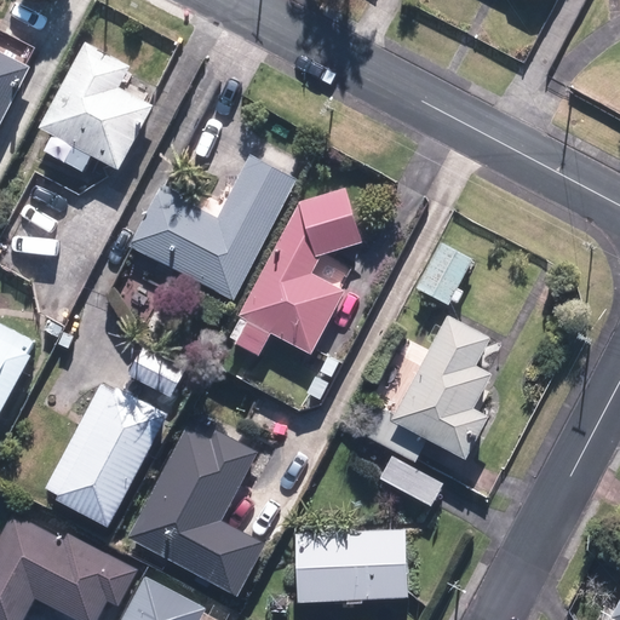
[(131,68),(87,44),(39,128),(114,170),(149,108),(119,91),(131,68)]
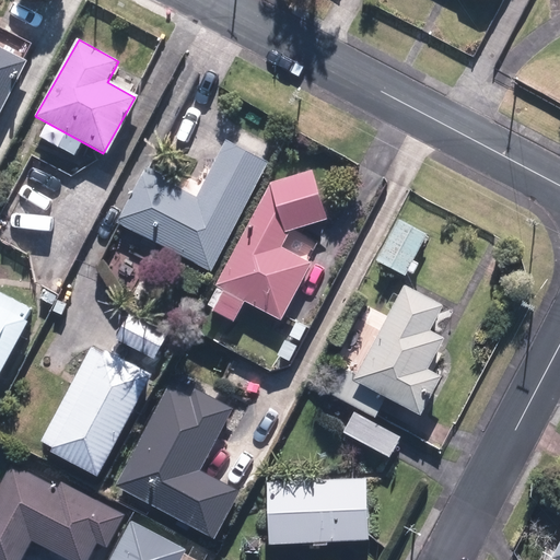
[(0,112),(26,61),(0,47),(0,112)]
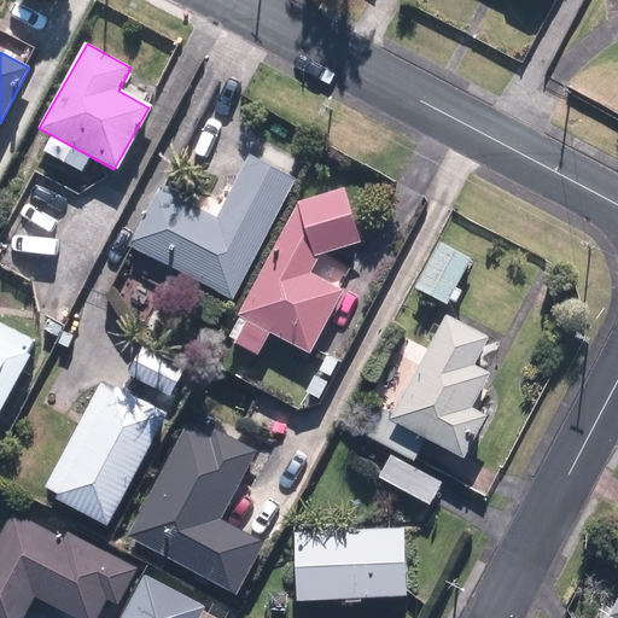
[(161,190),(130,246),(231,299),(293,182),(251,159),(219,221),(161,190)]
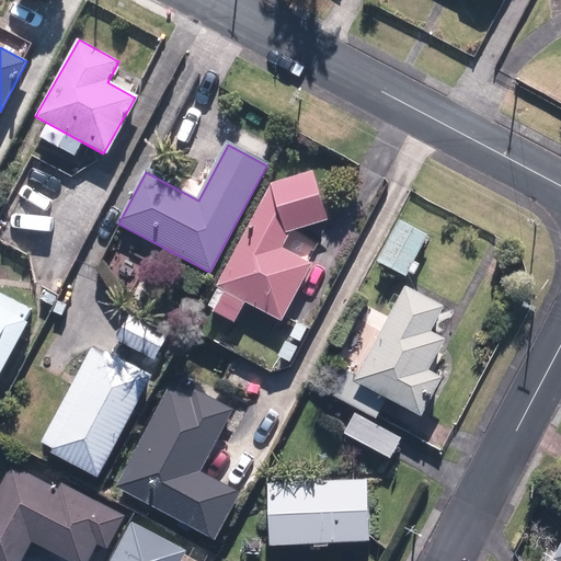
[(251,306),(251,305),(281,320),(310,264),(282,249),(290,232),(328,220),(311,172),(271,185),(216,287),(217,288),(207,306),(233,320),(243,302),(251,306)]
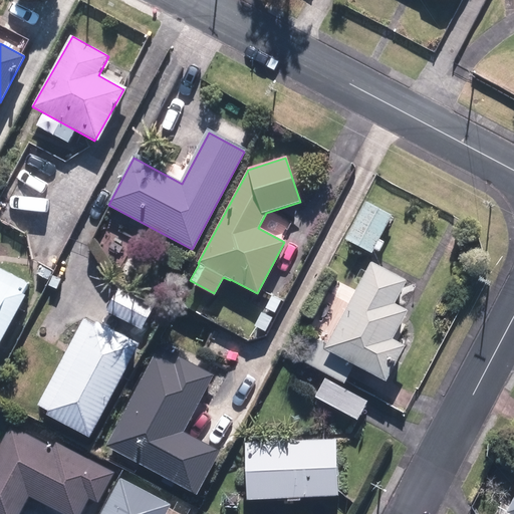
[(371,253),(391,216),(365,203),(346,240),(371,253)]
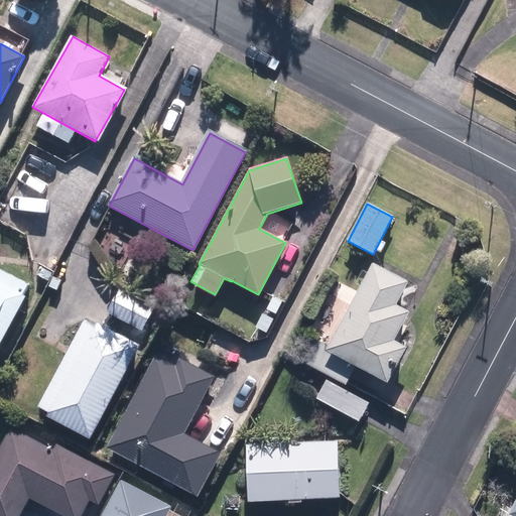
[(406,283),(373,265),(328,347),(314,340),(302,362),(344,384),(355,364),(386,381),(404,348),(392,341),(407,312),(395,305),(406,283)]
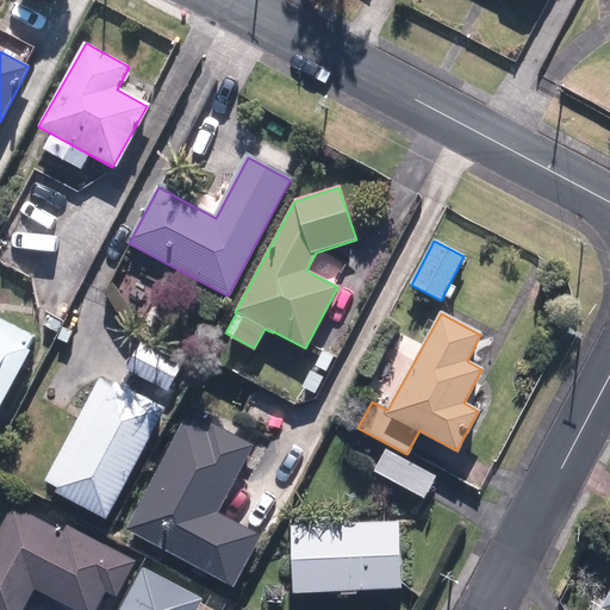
[(0,403),(29,352),(25,349),(32,337),(0,319),(0,403)]
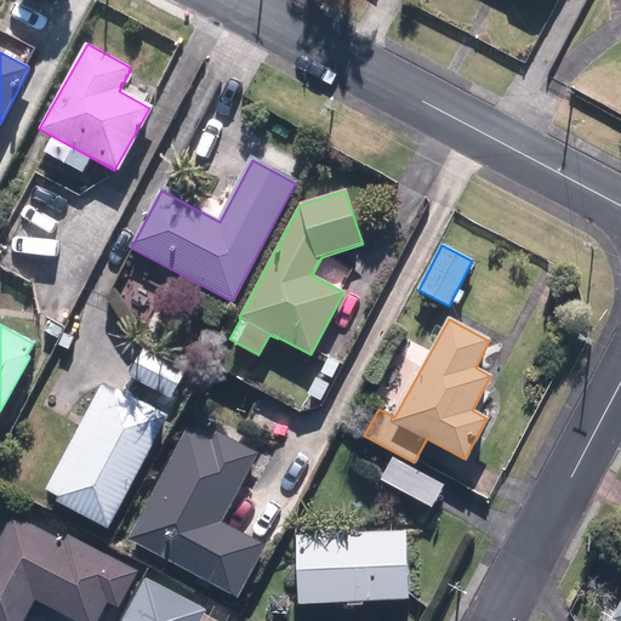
[(108,527),(167,416),(118,389),(115,394),(102,387),(49,489),(61,496),(58,500),(108,527)]
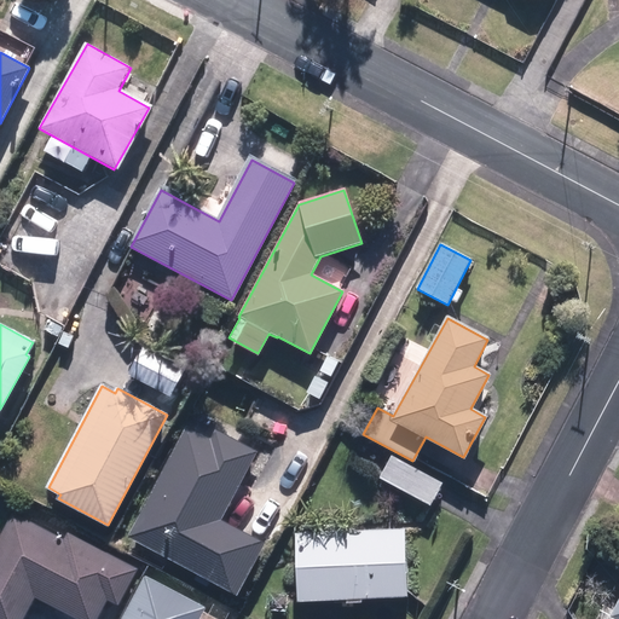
[(212,440),(186,427),(129,536),(237,593),(262,543),(220,521),(255,455),(215,433),(212,440)]
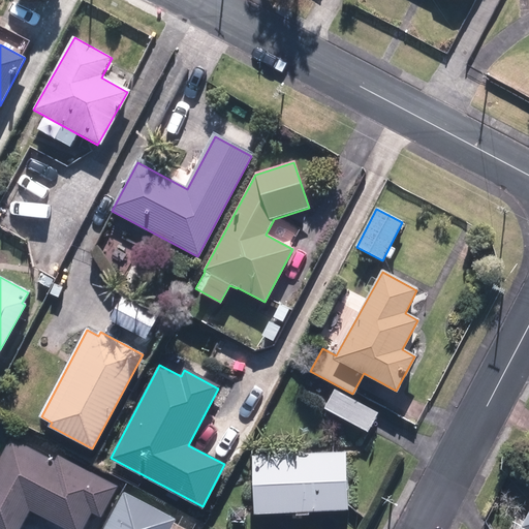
[(335,391),(324,409),(368,432),(378,413),(335,391)]
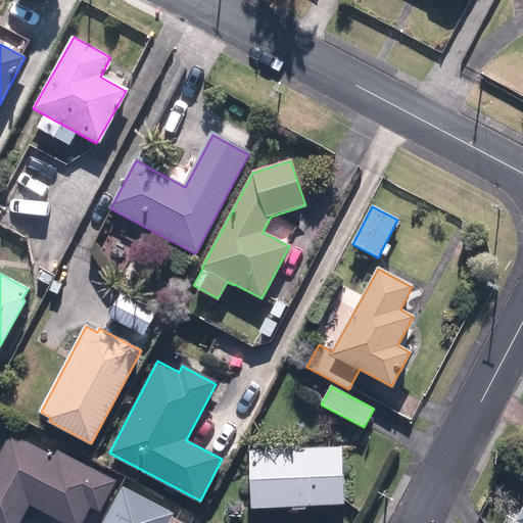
[(55,458),(11,435),(0,458),(0,522),(17,522),(28,505),(64,522),(81,522),(90,506),(100,512),(115,482),(57,453),(55,458)]
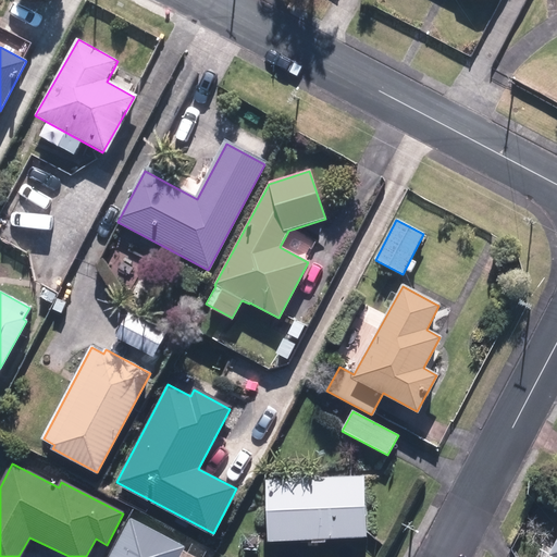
[(265,482),(268,540),(364,536),(362,479),(265,482)]
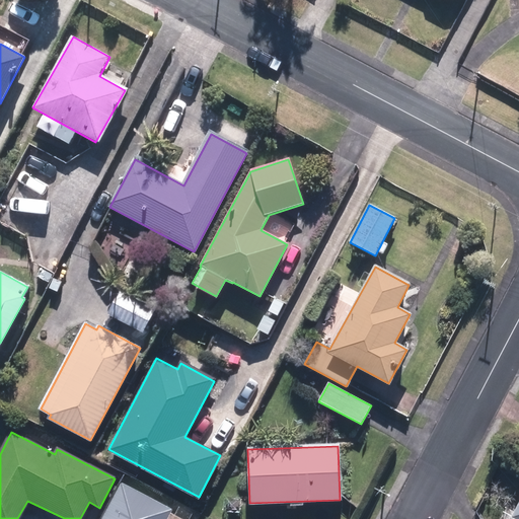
[(166,518),(171,509),(122,485),(104,518),(166,518)]
